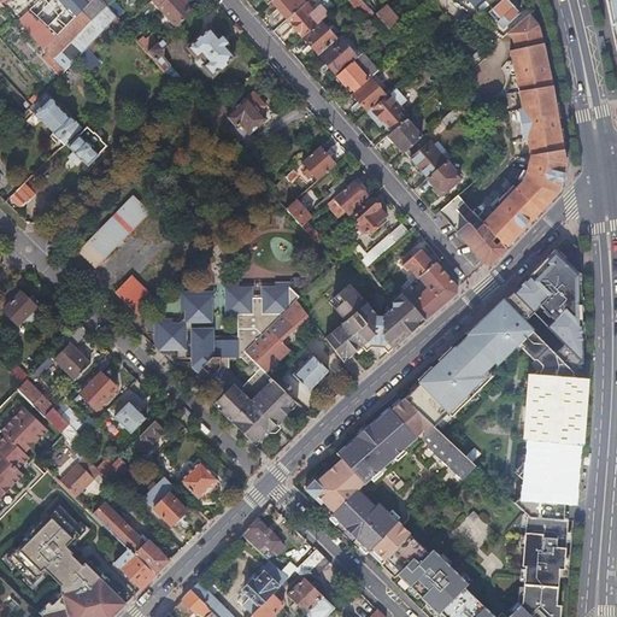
[(74,18),(57,0),(42,0),(34,9),(46,21),(31,36),(43,50),(74,18)]
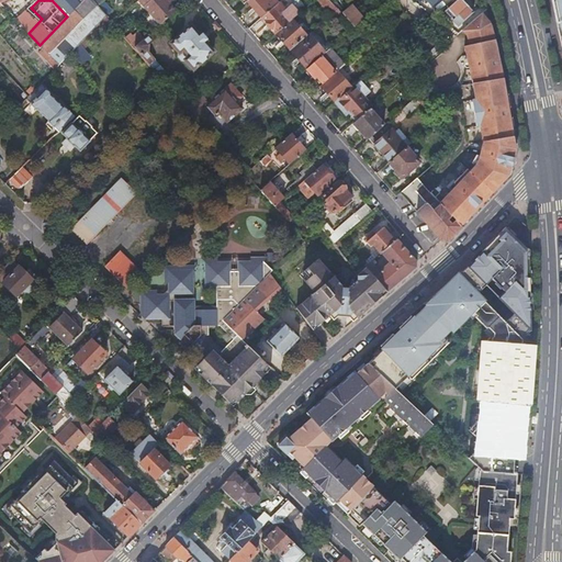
[(58,64),(72,49),(79,42),(105,15),(102,12),(97,6),(91,0),(52,0),(67,17),(40,45),(58,64)]
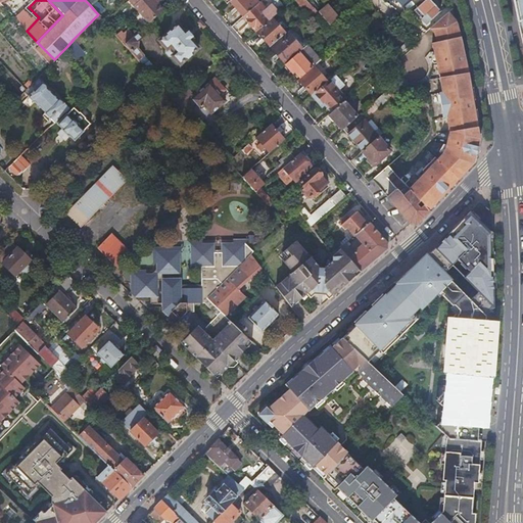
[(95,0),(90,5),(95,11),(101,6),(95,0)]
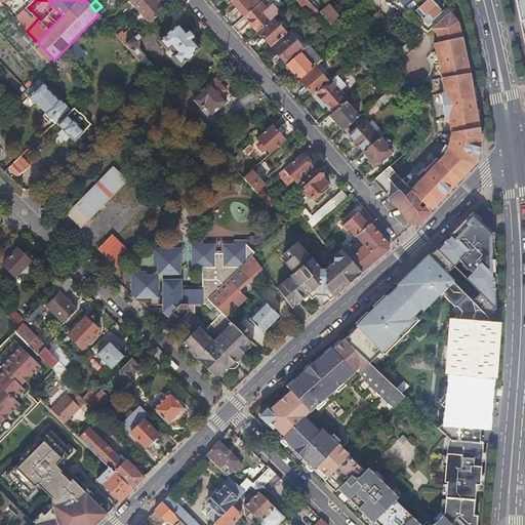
[(231,0),(230,1),(244,16),(259,2),(256,0),(231,0)]
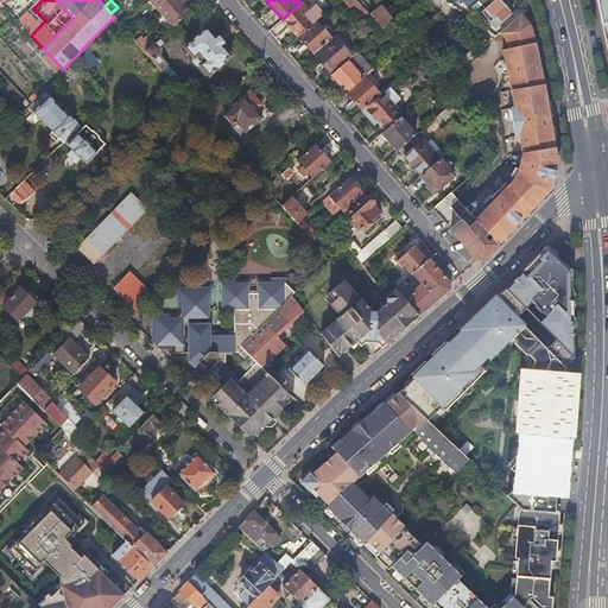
[(495,16),(499,19),(502,21),(512,13),(500,0),(492,0),(481,11),(491,20),(495,16)]
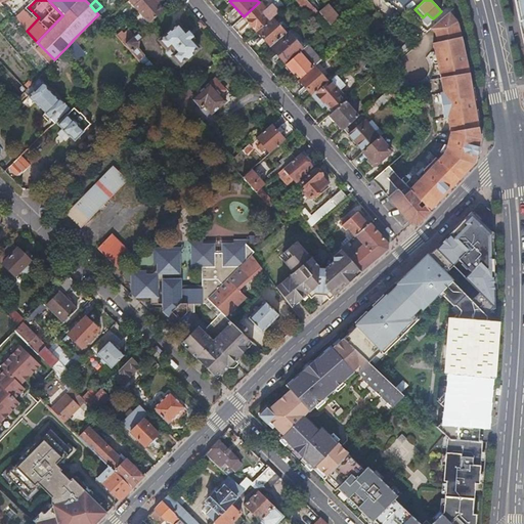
[(259,2),(244,16),(257,32),(269,20),(263,12),(266,9),(259,2)]
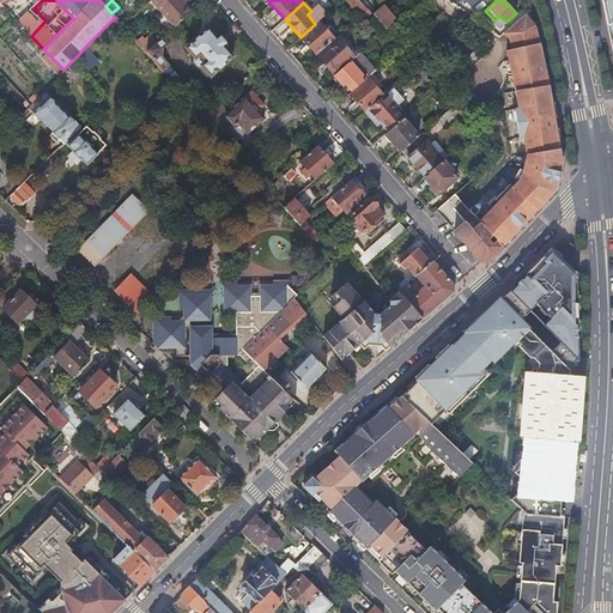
[(530,10),(504,34),(508,38),(510,40),(513,40),(514,40),(532,36),(533,35),(534,35),(535,32),(535,30),(530,10)]
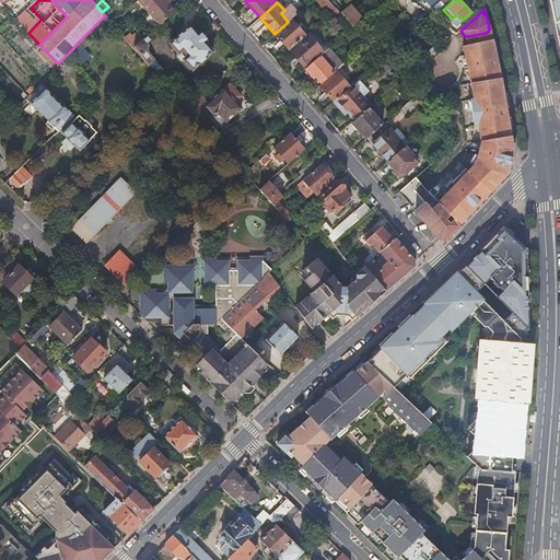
[(351,27),(354,24),(359,21),(350,12),(343,18),(351,27)]
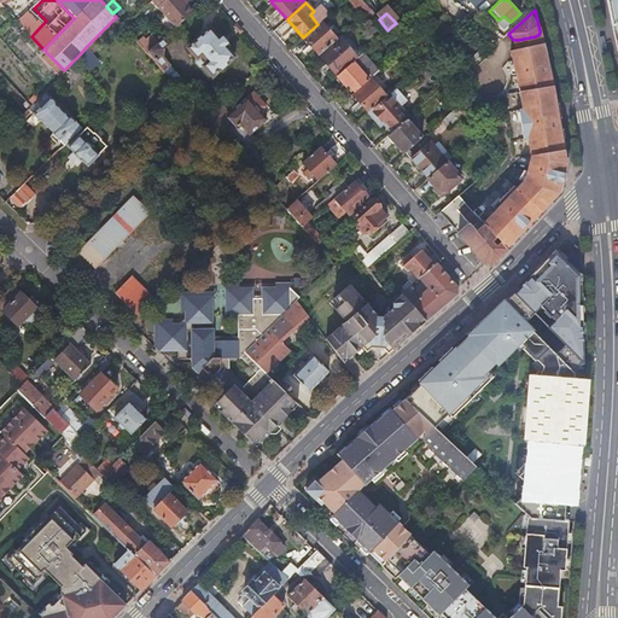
[(92,53),(121,22),(116,17),(87,46),(92,53)]
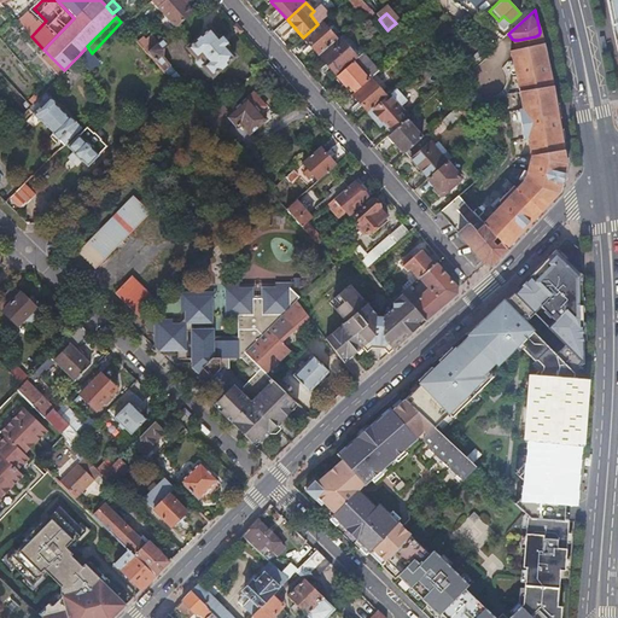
[(321,22),(318,24),(303,38),(319,56),(337,40),(321,22)]
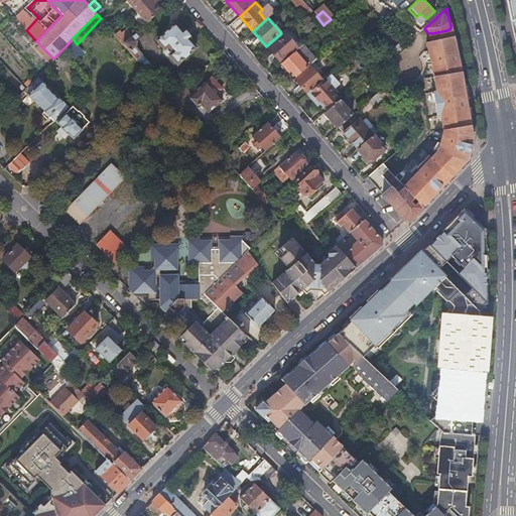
[(164,47),(163,49),(163,50),(166,55),(170,54),(177,63),(196,46),(175,23),(157,39),(164,47)]
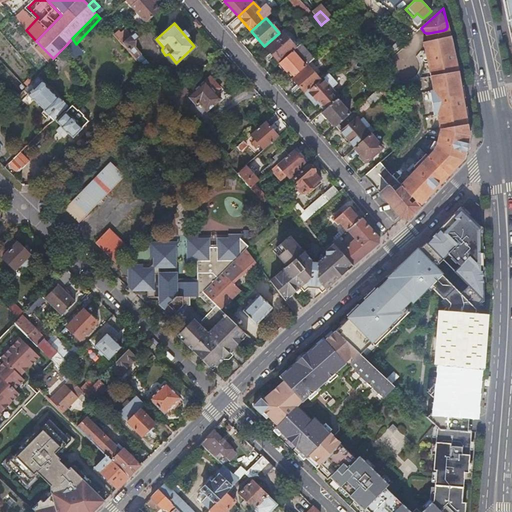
[(144,58),(139,53),(134,47),(135,40),(138,37),(134,31),(121,43),(139,63),(144,58)]
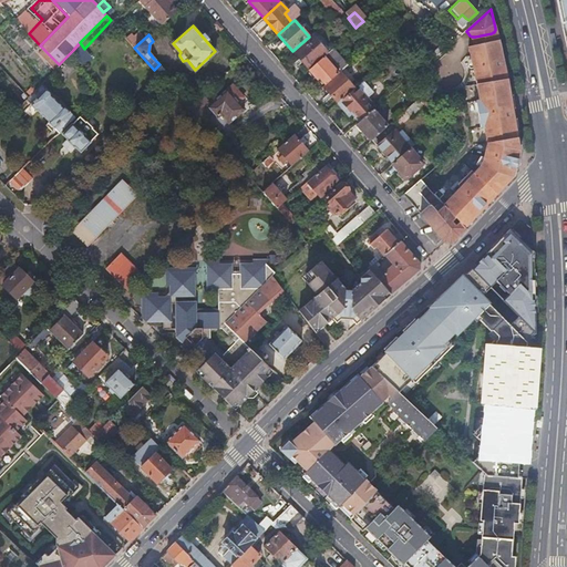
[(311,34),(309,37),(292,51),(309,70),(328,52),(311,34)]
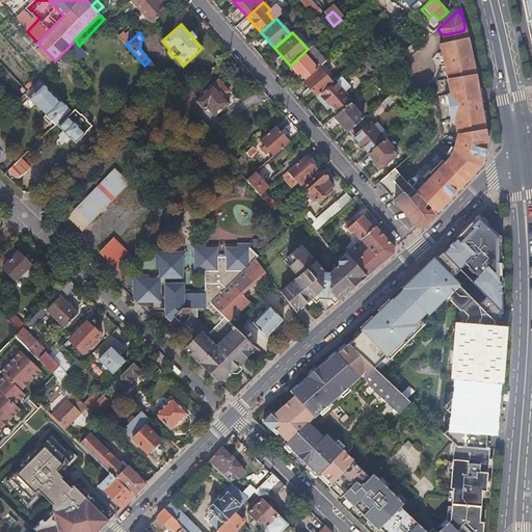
[(470,47),(468,36),(447,42),(439,43),(446,78),(448,94),(446,94),(449,120),(452,118),(455,134),(451,151),(448,156),(443,161),(440,159),(429,170),(422,178),(425,180),(415,190),(415,191),(436,214),(481,166),(488,143),(484,111),(479,82),(470,47)]
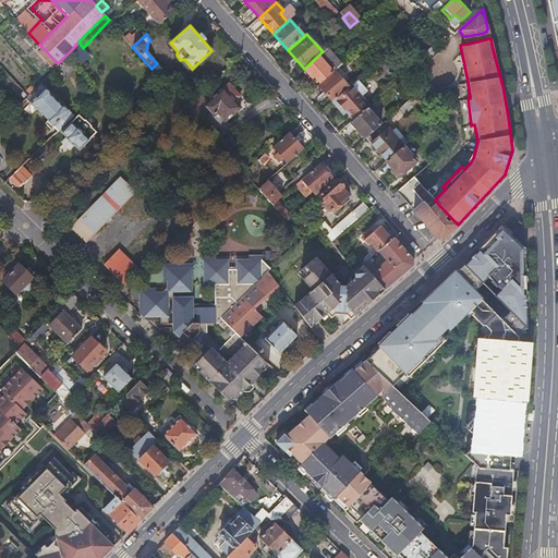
[(72,49),(80,62),(81,63),(89,58),(83,48),(79,41),(72,49)]
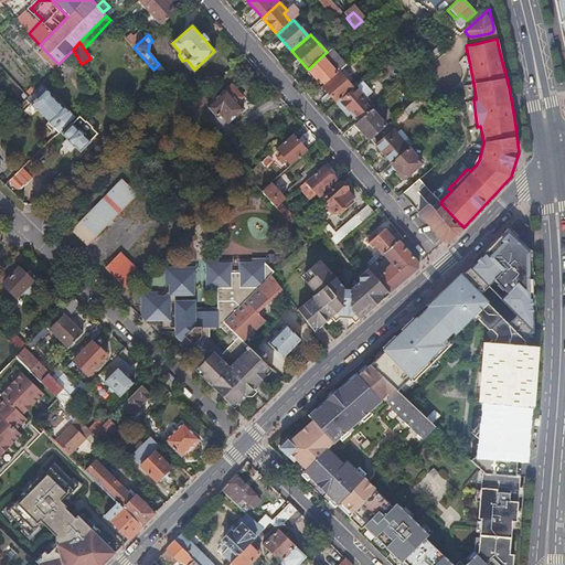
[(331,48),(327,52),(308,70),(316,78),(318,76),(324,84),(340,71),(347,65),(331,48)]
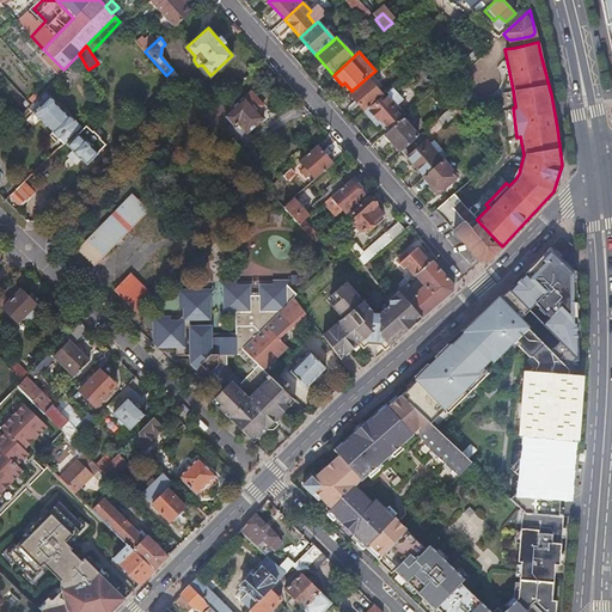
[(466,60),(469,62),(478,55),(475,51),(466,60)]
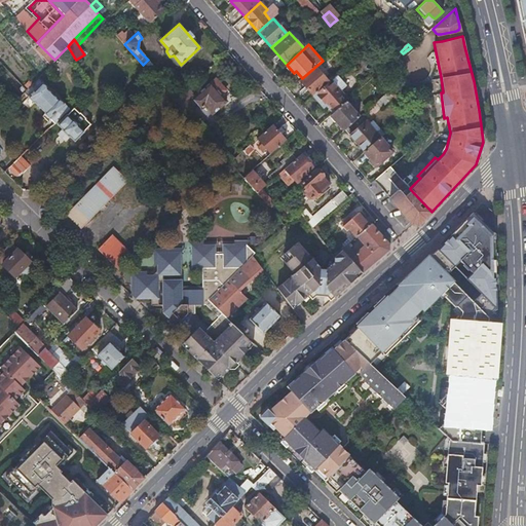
[(75,59),(68,46),(54,60),(50,64),(61,73),(75,59)]
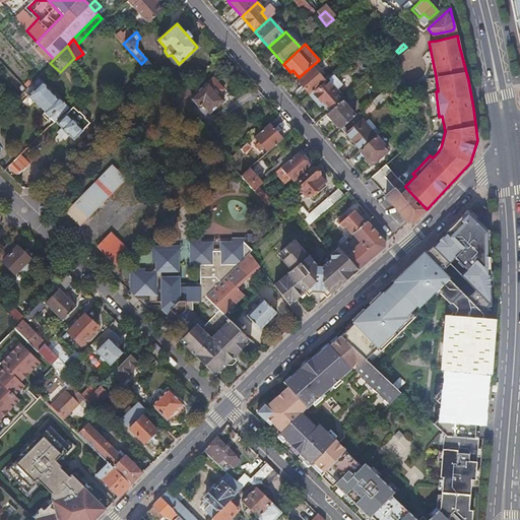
[(326,80),(313,65),(299,77),(297,79),(311,94),(326,80)]
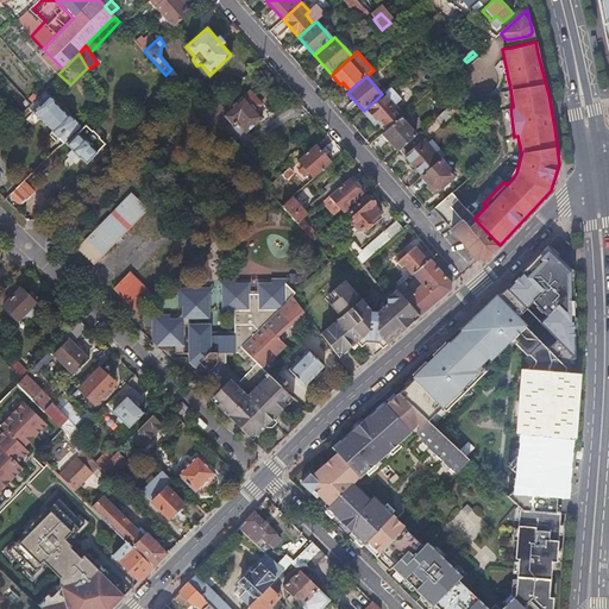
[(403,101),(390,87),(384,93),(397,106),(403,101)]
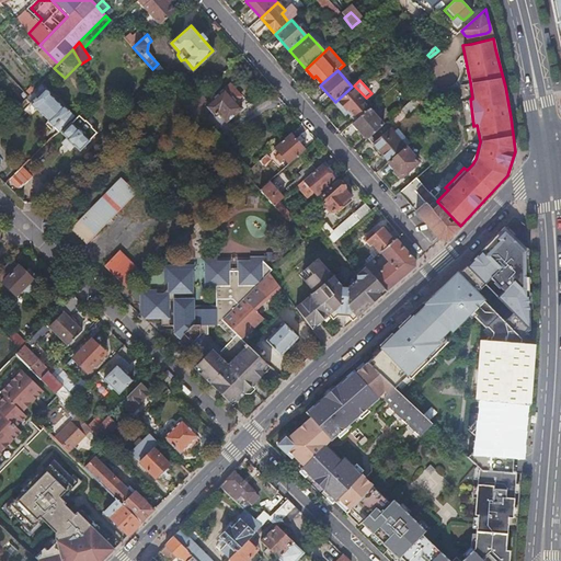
[(219,112),(222,116),(227,121),(242,106),(232,96),(238,91),(231,83),(207,104),(216,114),(219,112)]
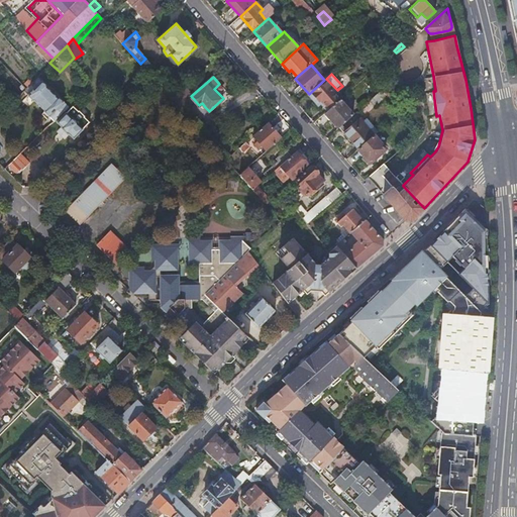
[(326,79),(324,80),(309,94),(315,102),(317,100),(327,111),(341,99),(343,97),(337,90),(326,79)]
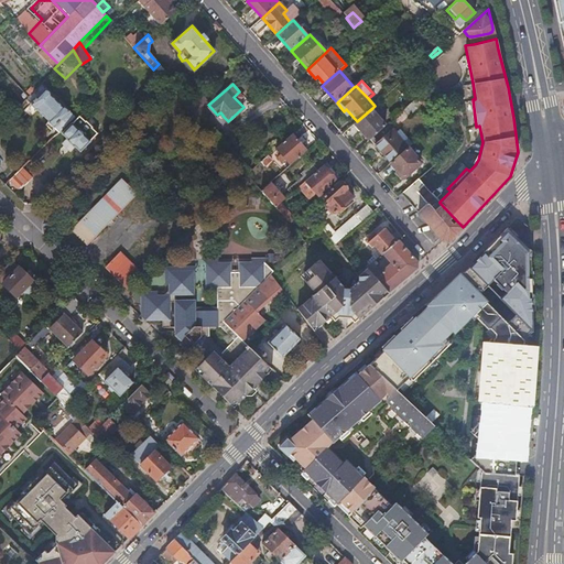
[(58,131),(60,130),(73,117),(74,116),(63,105),(62,106),(50,95),(51,94),(44,87),(29,102),(35,109),(36,108),(46,119),(46,120),(58,131)]
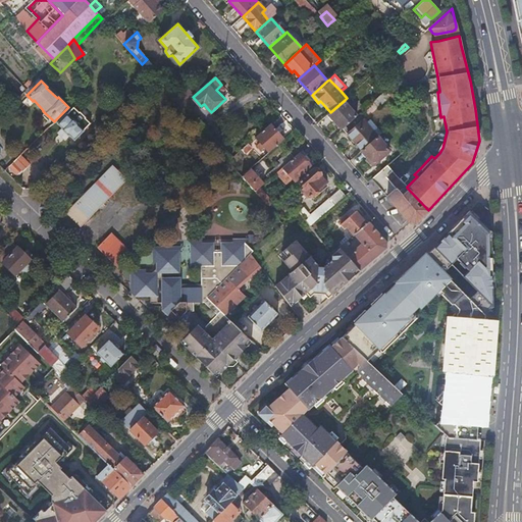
[(183,109),(186,106),(190,103),(186,99),(192,93),(187,87),(174,98),(183,109)]
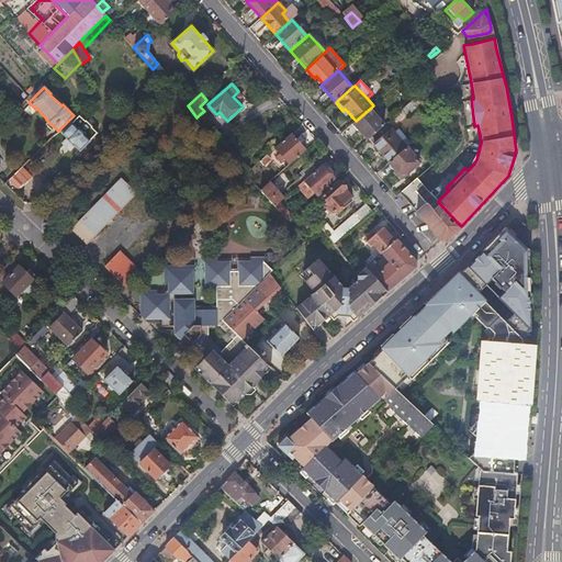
[(386,124),(371,108),(356,121),(353,123),(369,139),(370,139),(386,124)]
